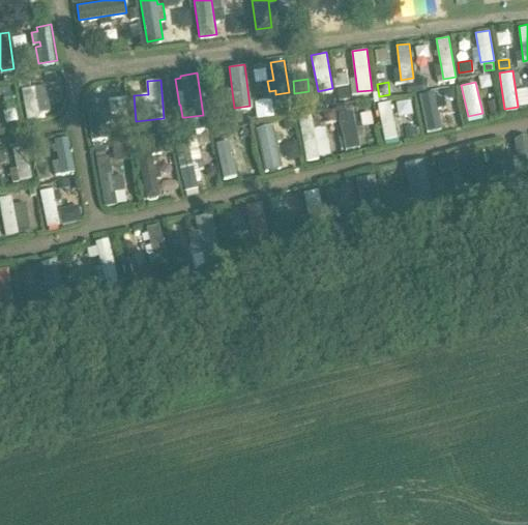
[(23,87),(28,117),(40,115),(39,111),(52,109),(48,83),(35,85),(23,87)]
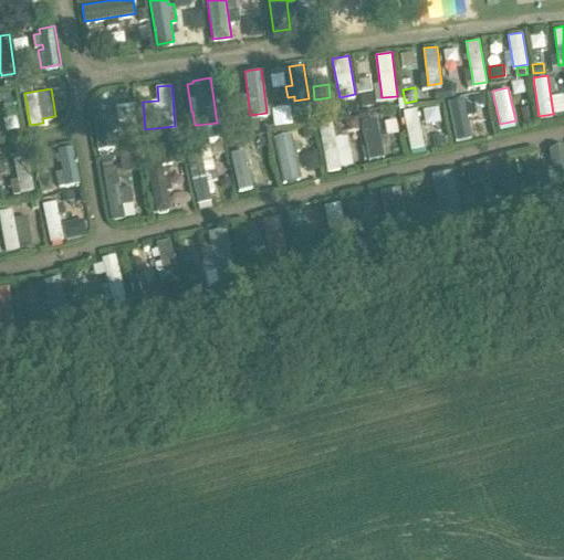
[(361,93),(362,104),(374,102),(372,91),(361,93)]
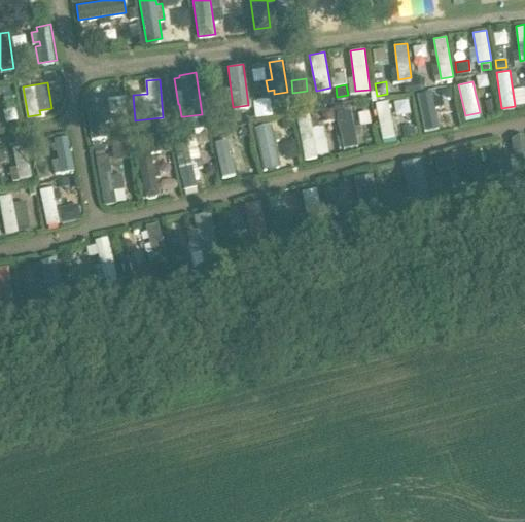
[(14,89),(4,91),(5,100),(15,98),(14,89)]
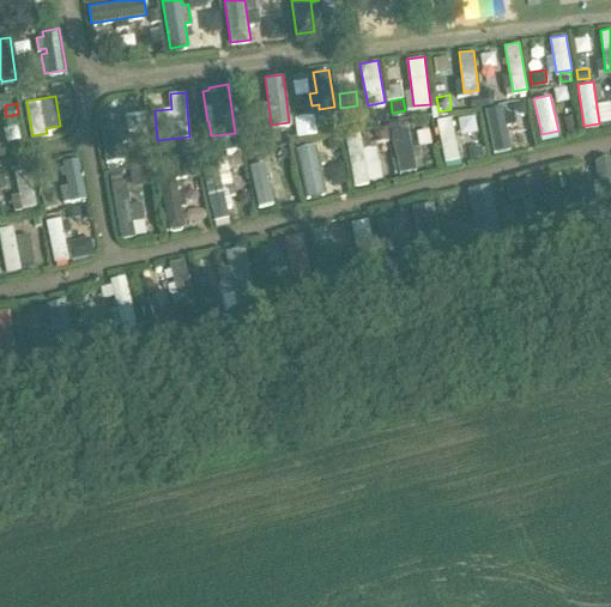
[(502,104),(485,108),(494,151),(510,147),(502,104)]
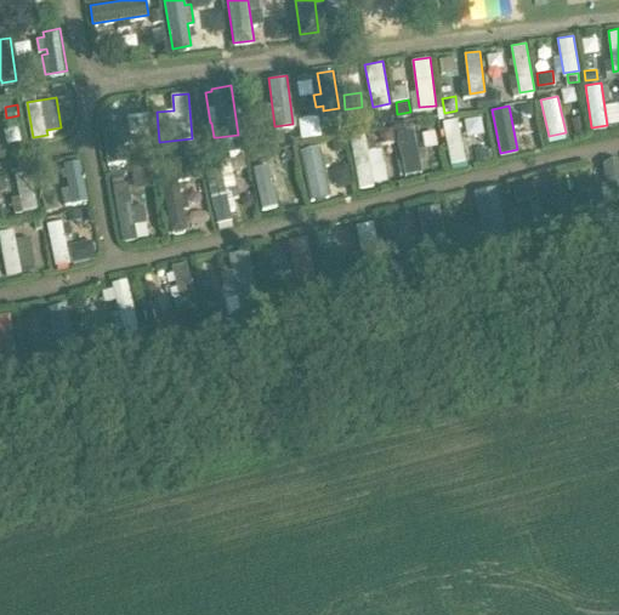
[(575,131),(586,129),(583,115),(572,118),(575,131)]
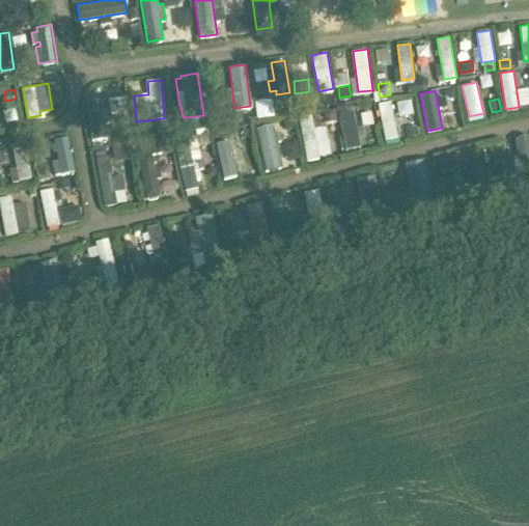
[(86,102),(91,138),(107,136),(105,121),(111,120),(109,109),(104,110),(102,100),(86,102)]
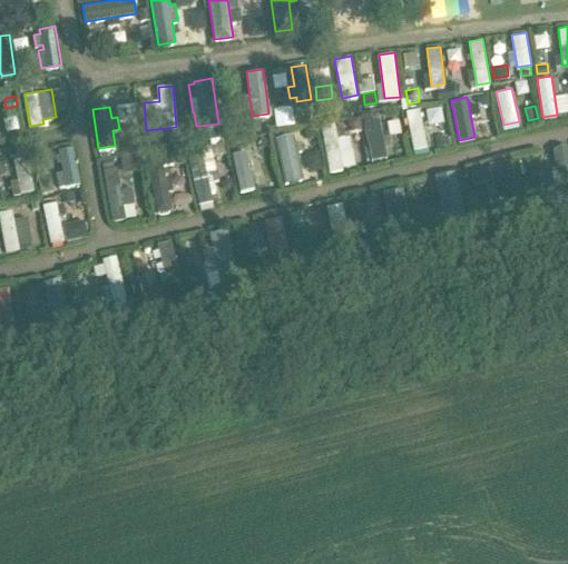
[(414,148),(427,146),(420,107),(407,109),(414,148)]
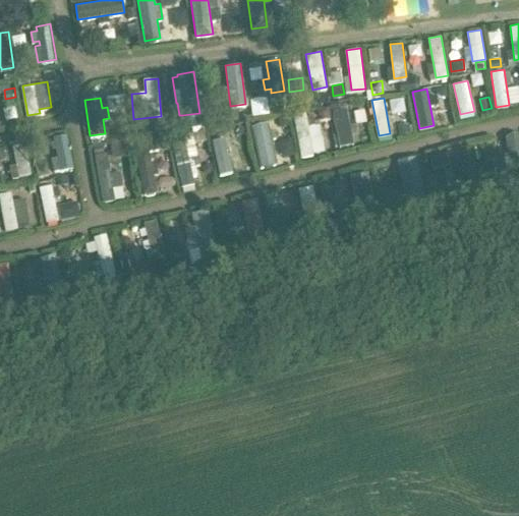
[(319,106),(320,113),(324,117),(330,116),(328,105),(319,106)]
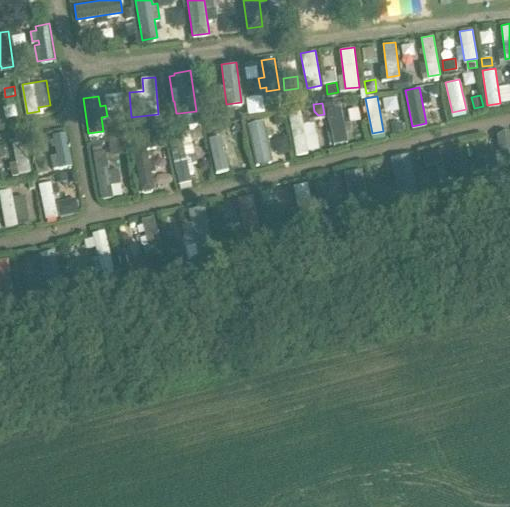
[(227,106),(209,109),(211,123),(229,120),(227,106)]
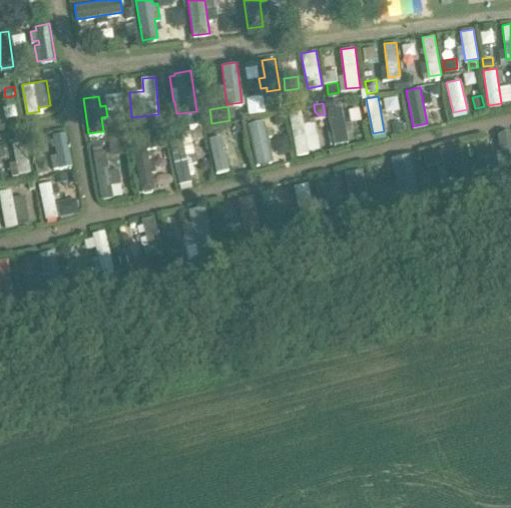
[(328,108),(335,142),(348,140),(341,106),(328,108)]
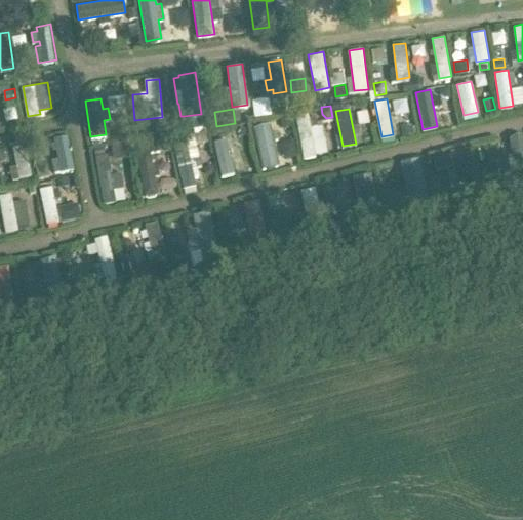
[(163,119),(155,120),(156,131),(165,130),(163,119)]
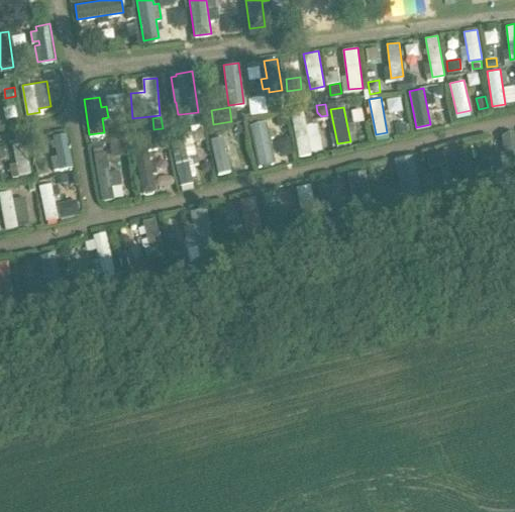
[(191,119),(192,129),(204,127),(203,117),(191,119)]
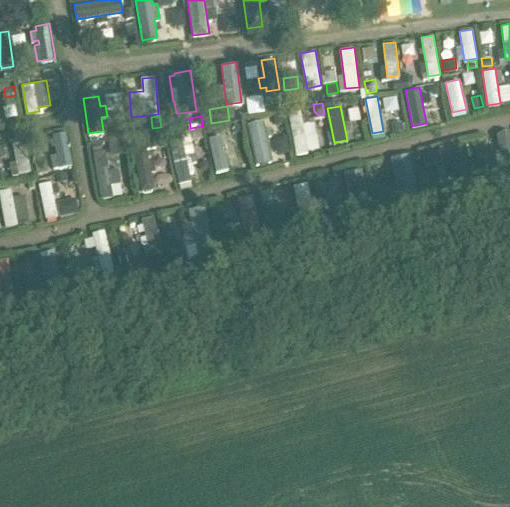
[(290,118),(296,154),(307,152),(307,148),(302,122),(301,116),(290,118)]
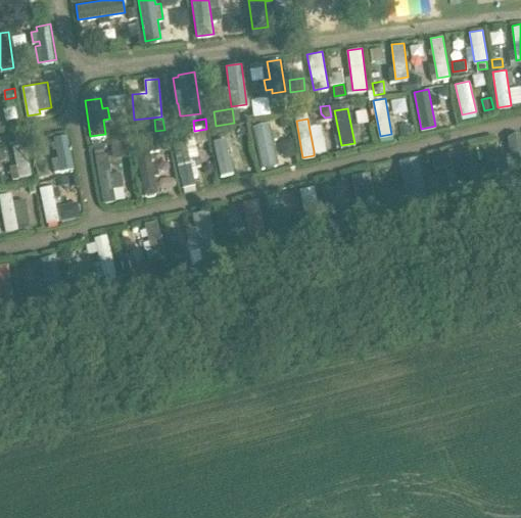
[(411,132),(410,123),(399,124),(400,133),(411,132)]
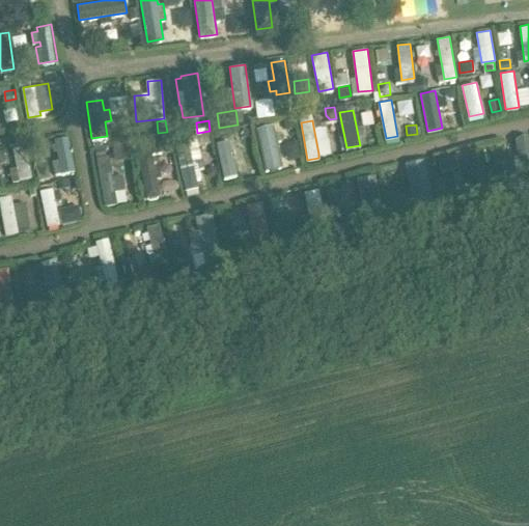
[(274,127),(257,130),(266,172),(282,169),(277,142),(282,141),(280,133),(275,134),(274,127)]
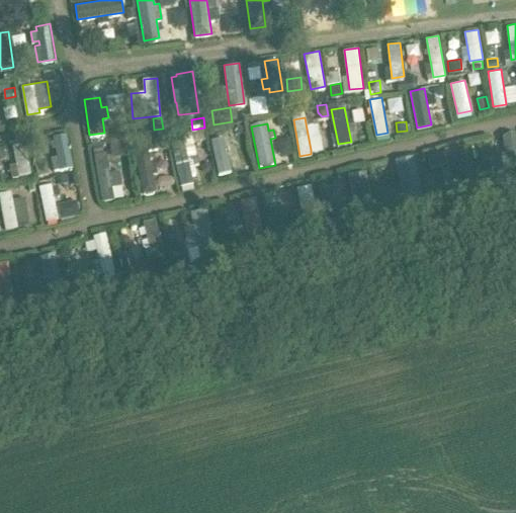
[(57,154),(52,155),(55,169),(73,165),(67,132),(54,135),(57,154)]
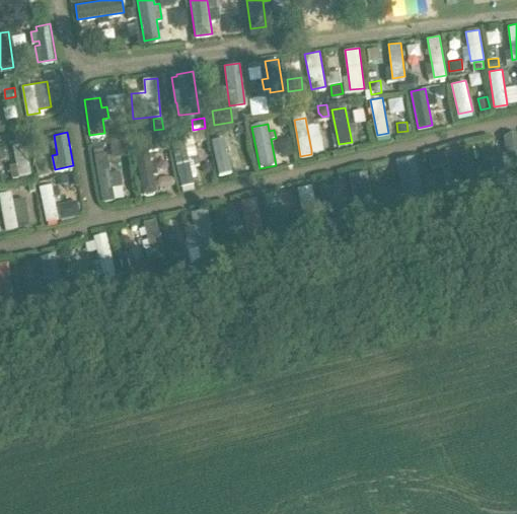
[(516,132),(504,135),(513,181),(516,180),(516,132)]
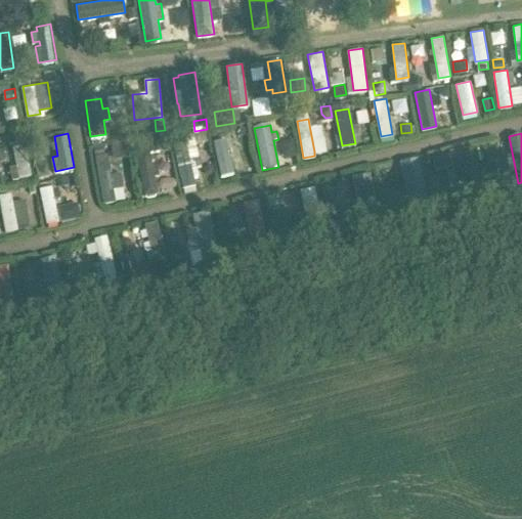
[(159,136),(136,140),(145,195),(159,192),(155,174),(160,173),(159,164),(174,161),(172,148),(165,149),(164,147),(161,147),(159,136)]
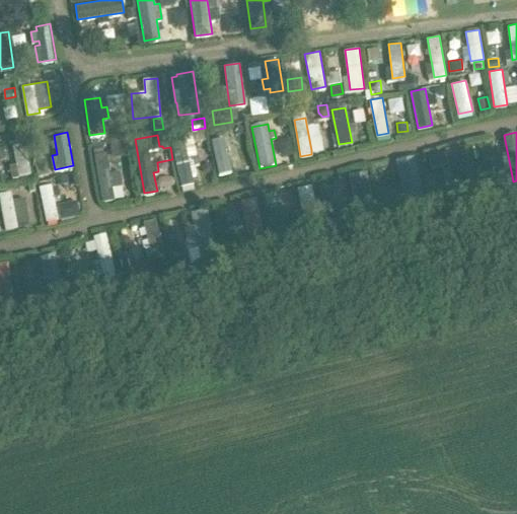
[(225,144),(224,137),(212,140),(219,173),(231,170),(227,153),(232,152),(230,143),(225,144)]
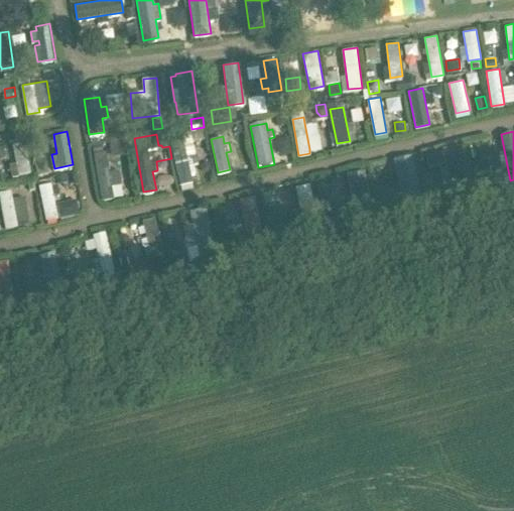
[(184,139),(173,141),(181,181),(194,179),(191,172),(184,139)]
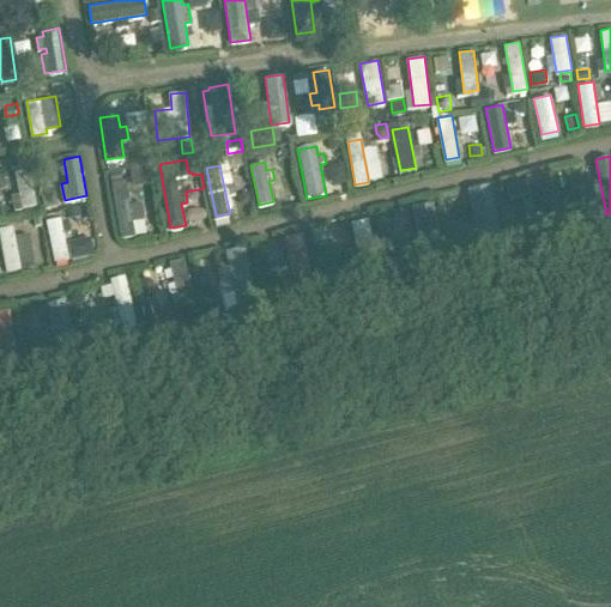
[(13,194),(16,208),(38,205),(31,169),(17,171),(22,193),(13,194)]
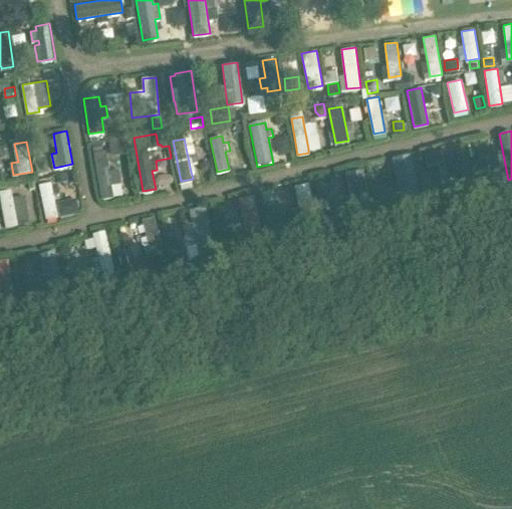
[(445,169),(439,170),(441,183),(447,181),(451,198),(452,198),(455,211),(471,208),(469,195),(470,195),(460,146),(441,150),(445,169)]
